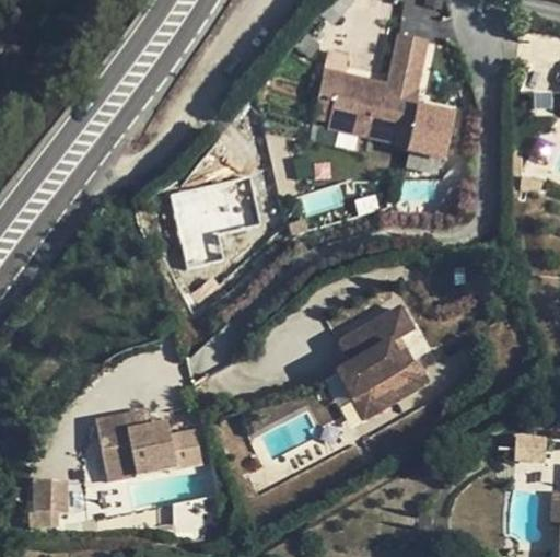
[(322,69),(312,116),(327,119),(326,126),(409,143),(408,150),(445,158),(455,113),(418,105),(421,90),(418,90),(429,38),(397,32),(386,82),(322,69)]
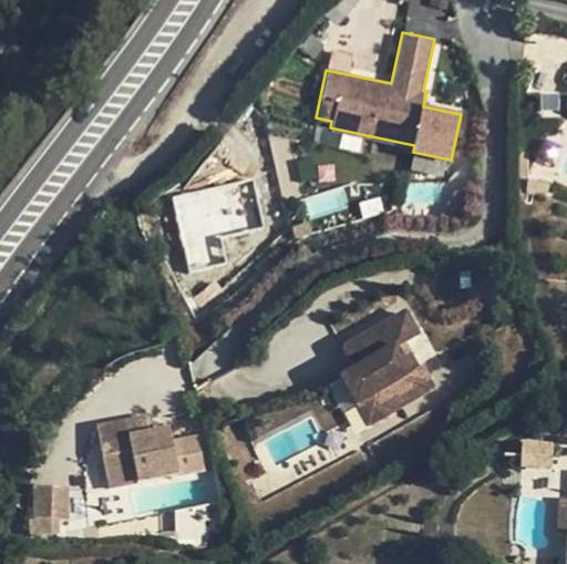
[(259,188),(229,193),(234,223),(264,218),(259,188)]
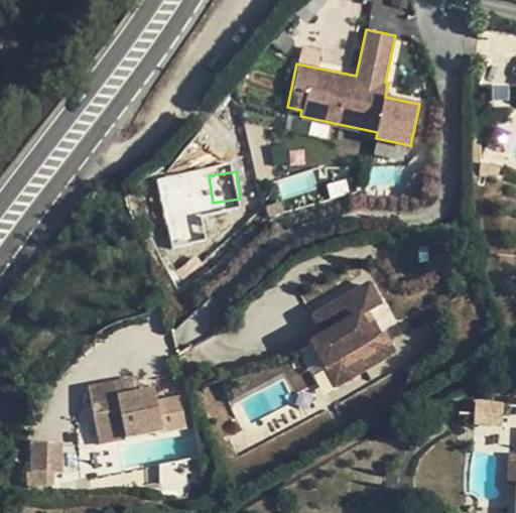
[(369,288),(314,319),(326,339),(312,346),(326,370),(339,363),(349,380),(393,354),(383,336),(373,342),(361,319),(371,313),(381,308),(369,288)]
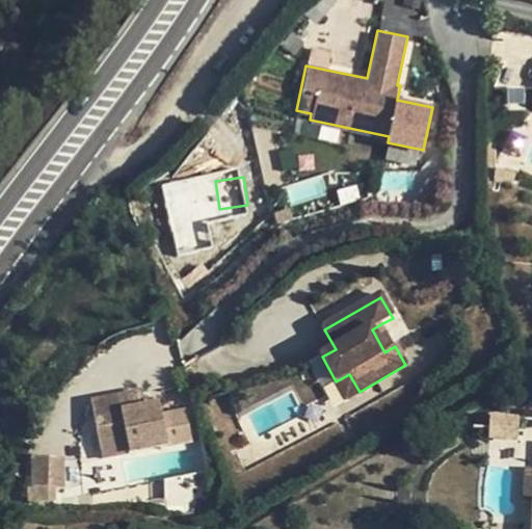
[(382,323),(372,329),(384,352),(395,346),(382,323)]
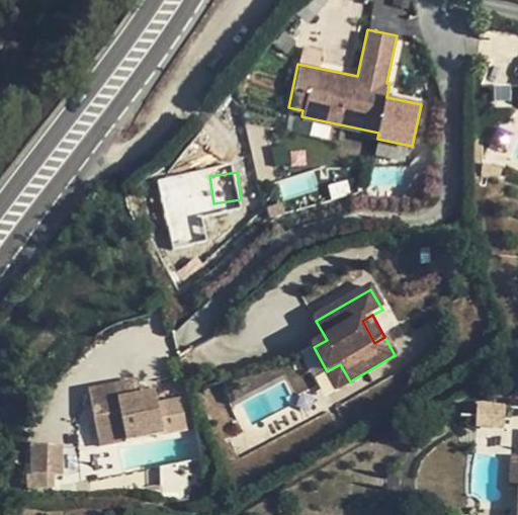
[(337,389),(350,381),(340,364),(327,371),(337,389)]
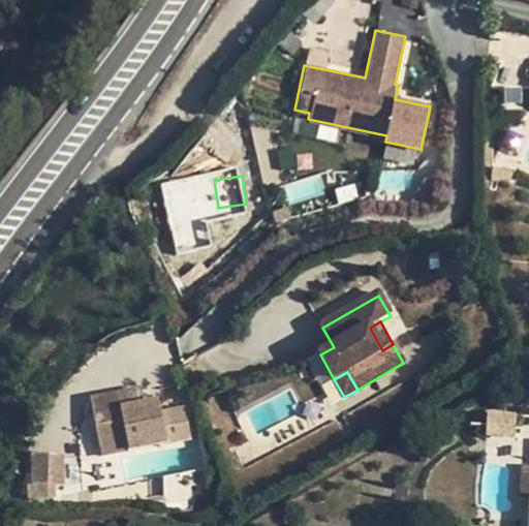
[(101,454),(191,436),(186,407),(161,411),(159,401),(145,404),(142,389),(118,394),(121,409),(94,415),(101,454)]
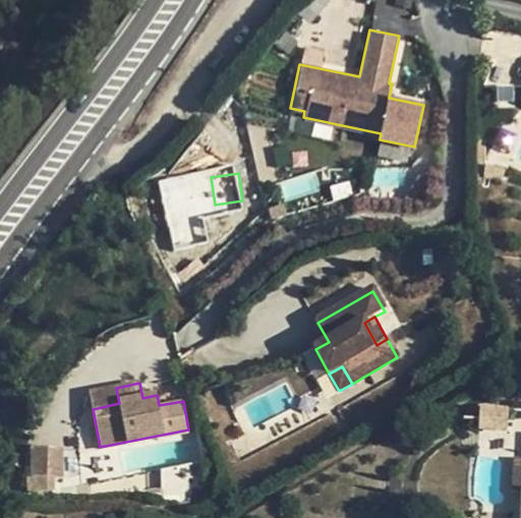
[(90,393),(93,409),(119,403),(116,388),(90,393)]
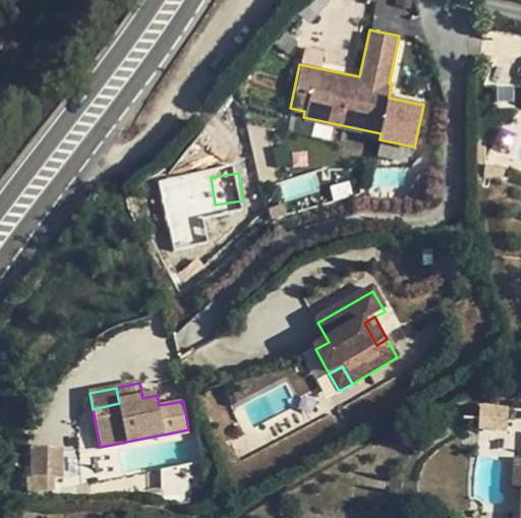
[(506,402),(466,425),(472,438),(513,414),(506,402)]
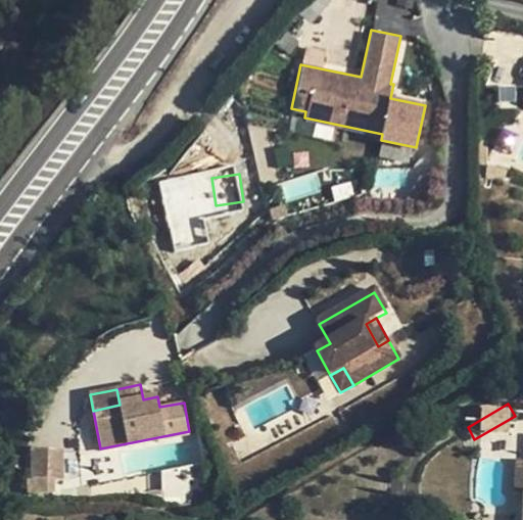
[(27,445),(29,489),(61,487),(60,444),(27,445)]
